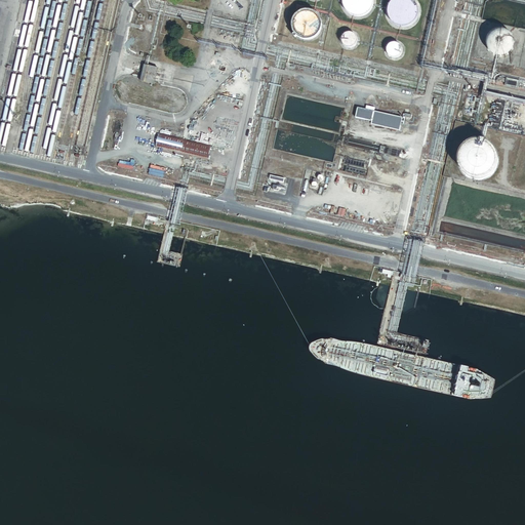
[(374,6),(375,4),(375,2),(374,0),(344,0),(344,2),(345,3),(345,5),(345,7),(346,9),(347,10),(348,12),(350,13),(351,14),(353,15),(355,16),(357,17),(359,17),(360,17),(362,17),(364,16),(366,15),(368,14),(369,13),(371,12),(372,11),(373,9),(374,7),(374,6)]
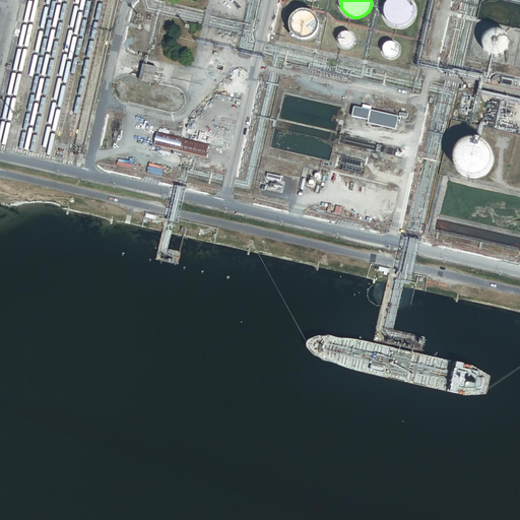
[(415,15),(415,13),(415,11),(415,9),(415,7),(414,6),(413,4),(412,2),(411,1),(410,0),(389,0),(389,1),(388,2),(387,4),(386,5),(385,7),(385,9),(385,11),(385,13),(385,15),(386,17),(386,18),(387,20),(389,21),(390,23),(392,24),(393,25),(395,26),(397,26),(399,26),(401,26),(403,26),(404,26),(406,25),(408,24),(409,23),(411,22),(412,20),(413,19),(414,17),(415,15)]
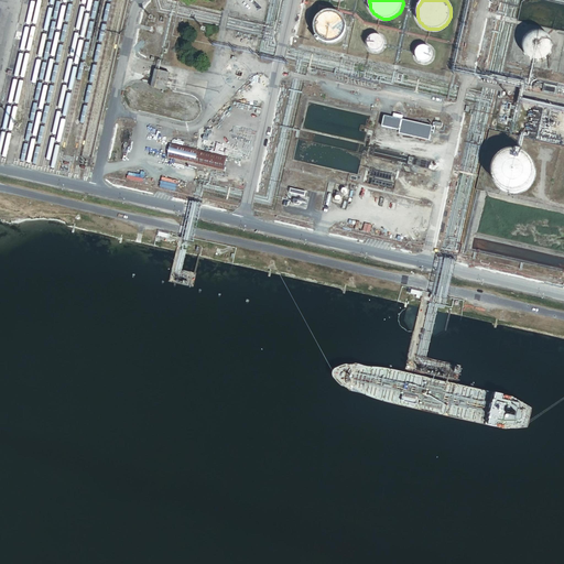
[(344,31),(344,30),(344,28),(344,26),(344,24),(343,23),(342,21),(342,20),(340,19),(339,18),(337,17),(336,15),(335,14),(333,14),(331,14),(329,14),(327,14),(326,14),(324,15),(323,17),(322,17),(321,19),(320,20),(318,21),(317,22),(317,24),(316,26),(316,28),(316,30),(317,31),(317,33),(318,34),(318,35),(320,38),(322,39),(323,40),(324,40),(326,41),(327,41),(329,41),(331,41),(333,41),(334,41),(336,40),(337,40),(338,39),(340,38),(342,35),(342,34),(343,33),(344,31)]
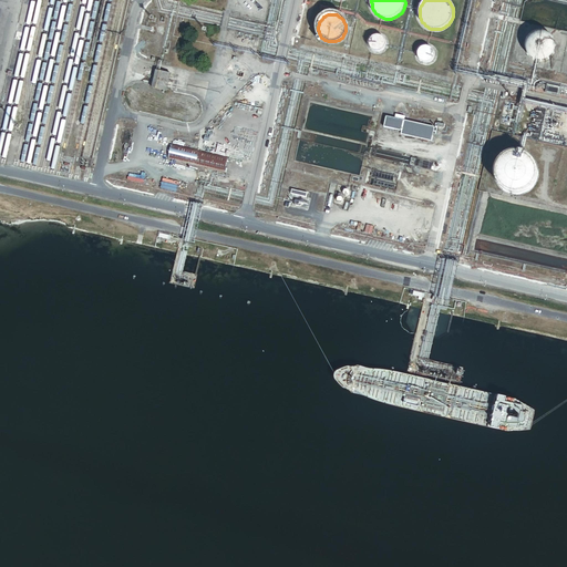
[(385,42),(385,41),(384,40),(384,39),(383,39),(383,38),(382,37),(381,37),(380,37),(379,35),(378,35),(377,35),(375,35),(374,37),(373,37),(372,38),(371,39),(370,40),(370,41),(369,42),(369,43),(369,44),(369,45),(369,47),(370,48),(371,49),(371,50),(372,51),(373,51),(373,52),(374,52),(375,52),(377,52),(378,52),(379,52),(380,52),(381,52),(382,51),(383,50),(384,49),(385,48),(385,47),(385,45),(385,44),(385,43),(385,42)]
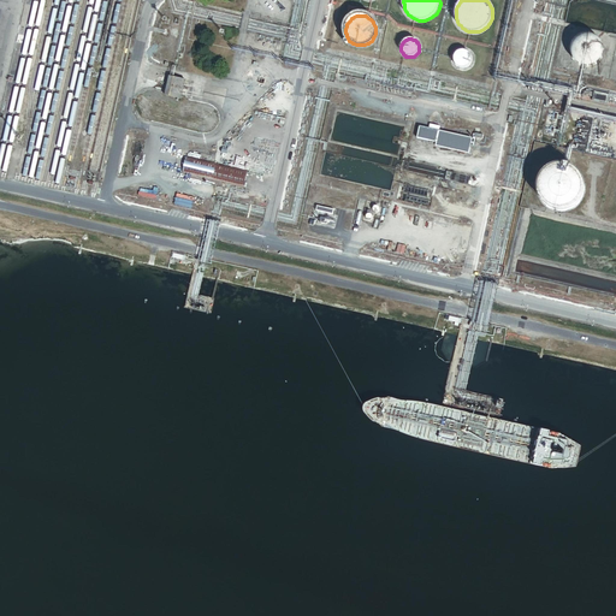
[(597,48),(597,47),(596,46),(594,45),(594,43),(593,43),(592,42),(591,42),(590,42),(588,41),(587,41),(586,42),(585,42),(584,42),(584,43),(582,43),(581,45),(580,46),(580,47),(579,48),(579,49),(579,51),(579,52),(579,53),(580,54),(580,55),(581,55),(581,57),(582,58),(584,58),(584,59),(585,59),(586,59),(587,59),(588,59),(590,59),(591,59),(592,59),(593,58),(594,57),(596,55),(597,54),(597,53),(597,52),(597,51),(597,49),(597,48)]
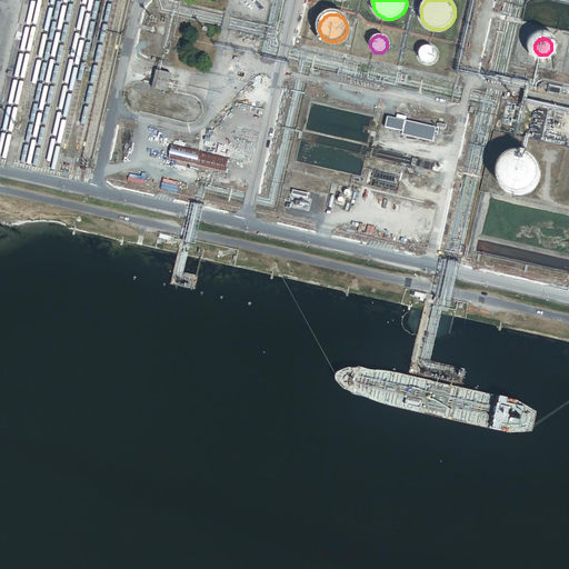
[(437,53),(436,52),(436,51),(435,50),(433,49),(432,49),(432,48),(431,48),(430,47),(429,47),(428,47),(427,47),(426,48),(425,48),(423,48),(423,49),(422,50),(421,50),(421,51),(420,52),(420,53),(420,55),(420,56),(420,57),(420,58),(420,59),(421,59),(421,60),(422,61),(422,62),(423,62),(425,63),(426,63),(427,63),(428,63),(429,63),(430,63),(431,63),(432,62),(433,62),(435,61),(435,60),(436,60),(436,59),(437,58),(437,57),(437,56),(437,55),(437,53)]
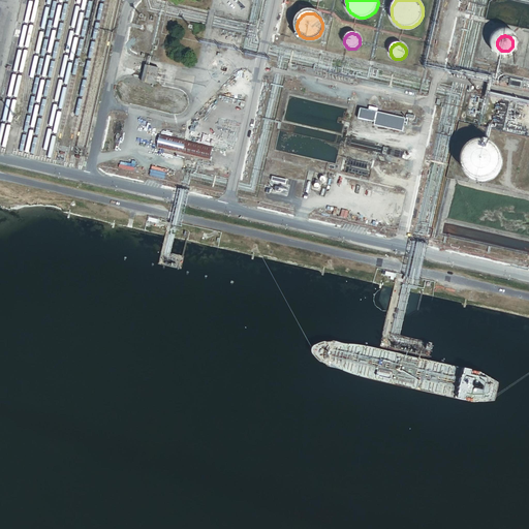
[(160,68),(147,65),(143,82),(157,84),(160,68)]
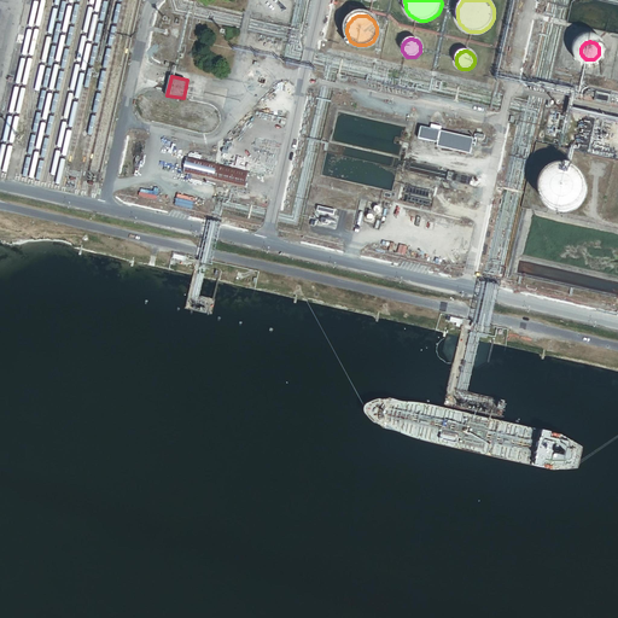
[(438,143),(441,130),(420,127),(418,138),(438,143)]
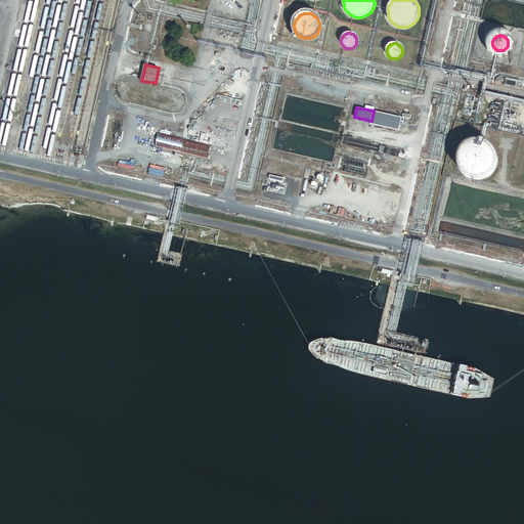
[(401,117),(374,111),(372,121),(370,123),(398,130),(401,117)]
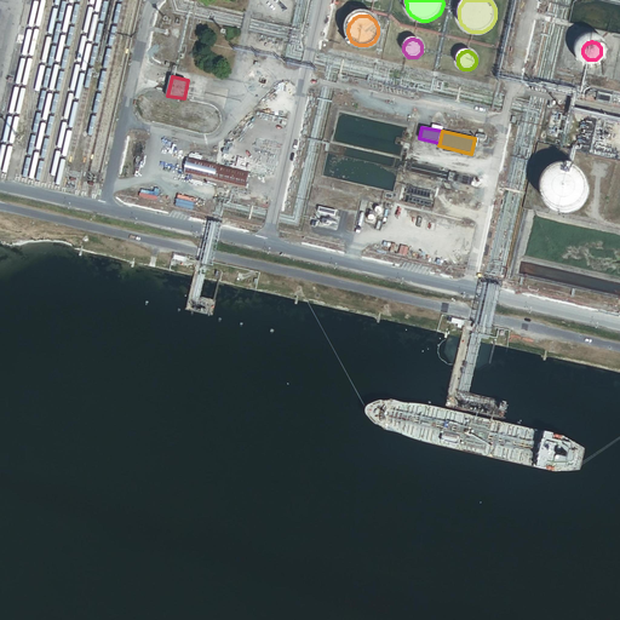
[(250,173),(188,159),(184,174),(246,189),(250,173)]
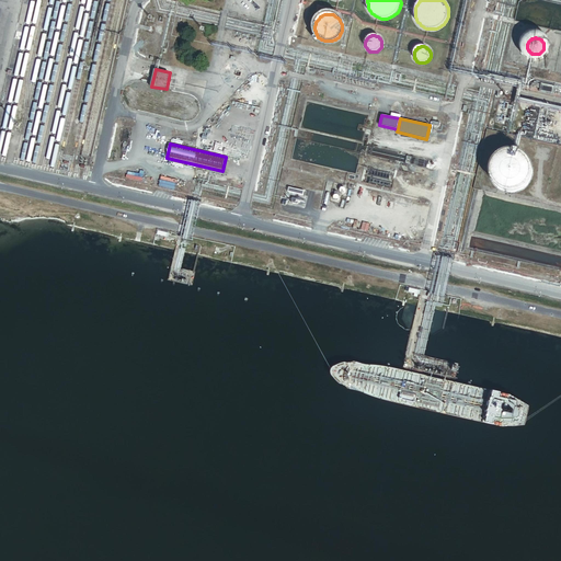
[(533,172),(533,170),(531,167),(531,164),(530,162),(528,160),(527,158),(525,156),(523,155),(521,152),(518,151),(515,151),(513,150),(510,150),(507,151),(505,151),(502,152),(500,153),(497,156),(496,157),(494,159),(493,161),(492,163),(491,167),(490,169),(490,172),(490,174),(491,176),(492,180),(493,182),(494,184),(495,186),(497,189),(500,190),(502,191),(504,192),(507,193),(510,193),(513,193),(515,193),(517,192),(521,191),(523,190),(525,189),(527,186),(528,184),(529,182),(530,180),(531,178),(533,174),(533,172)]
